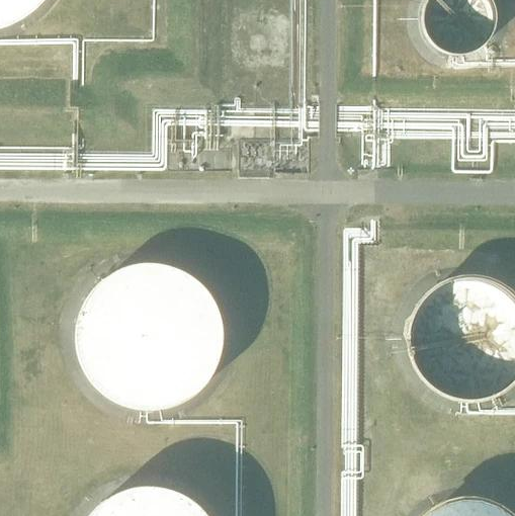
[(7,25),(12,23),(17,20),(21,18),(27,14),(31,11),(35,8),(39,5),(44,0),(0,0),(0,26),(0,27),(7,25)]
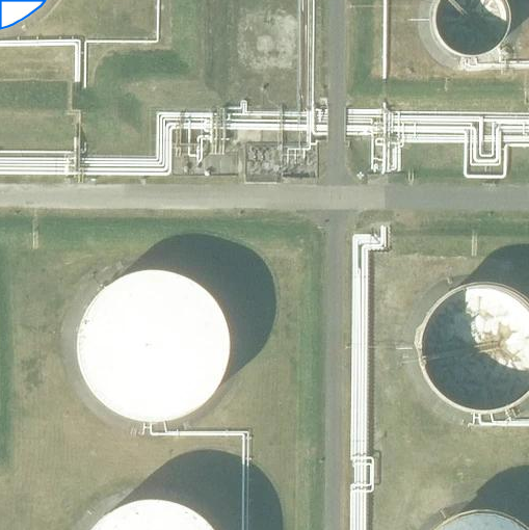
[(508,27),(509,24),(509,20),(509,17),(509,14),(509,10),(508,9),(507,6),(506,3),(506,2),(505,0),(439,0),(438,3),(437,6),(435,9),(434,12),(434,16),(434,17),(434,20),(434,25),(435,26),(435,29),(437,32),(439,35),(440,37),(442,41),(445,44),(448,47),(450,49),(453,51),(455,52),(460,54),(464,55),(467,56),(470,56),(474,56),(477,56),(480,55),(483,54),(486,53),(491,51),(493,50),(496,48),(498,46),(500,44),(502,41),(505,37),(506,34),(507,31),(508,30),(508,27)]
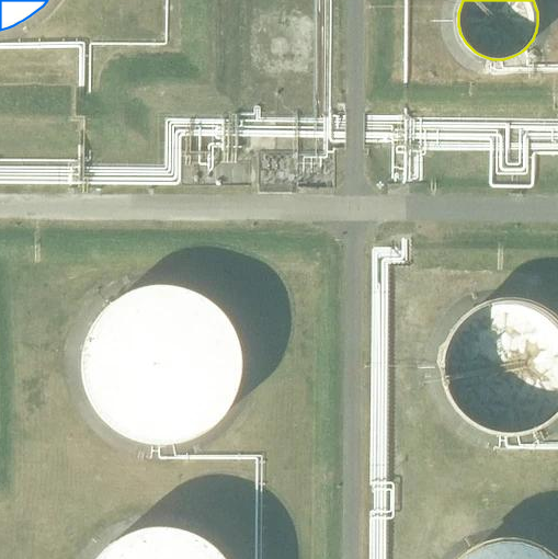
[(194,436),(198,434),(203,432),(207,430),(211,426),(215,424),(218,421),(221,418),(225,413),(227,410),(230,406),(232,402),(235,398),(236,396),(238,391),(239,387),(240,383),(241,377),(242,373),(242,368),(242,364),(242,358),(242,354),(241,350),(240,344),(239,340),(237,335),(236,331),(234,327),(231,323),(227,317),(225,314),(221,310),(218,306),(215,304),(211,300),(207,297),(203,295),(198,293),(195,291),(191,289),(185,287),(181,286),(177,285),(172,285),(168,284),(160,284),(156,285),(151,285),(146,286),(141,287),(135,289),(131,292),(124,294),(121,297),(116,299),(113,303),(109,306),(105,309),(102,312),(100,316),(97,320),(94,323),(92,328),(90,332),(89,337),(88,339),(87,343),(86,345),(84,351),(84,355),(83,360),(83,362),(83,369),(84,374),(86,378),(87,386),(88,390),(90,395),(91,397),(94,402),(97,407),(99,411),(103,417),(109,421),(112,424),(117,429),(122,431),(126,433),(129,435),(136,438),(141,440),(146,441),(152,442),(160,443),(164,443),(169,443),(177,442),(181,441),(188,438),(194,436)]
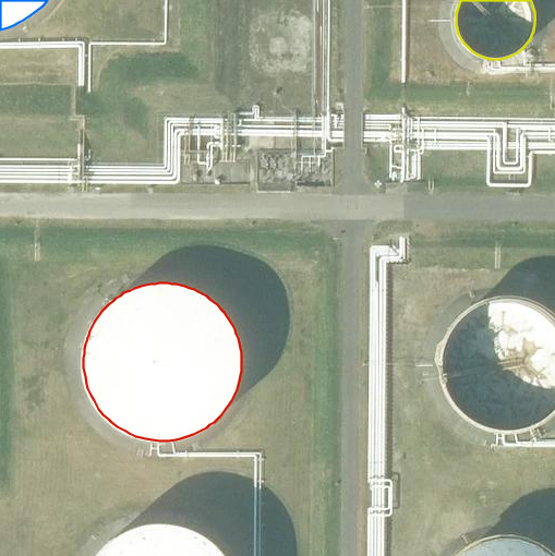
[(554,315),(553,314),(550,312),(545,307),(540,304),(537,303),(530,300),(526,299),(520,298),(516,297),(509,295),(505,295),(498,297),(494,297),(487,299),(483,300),(479,302),(473,304),(468,307),(465,311),(460,313),(456,318),(453,322),(450,325),(449,326),(448,328),(446,333),(444,336),(442,342),(441,347),(439,348),(438,352),(438,357),(437,361),(437,365),(437,367),(438,374),(438,378),(439,383),(442,387),(442,389),(444,394),(445,397),(447,401),(450,405),(453,408),(456,411),(459,414),(463,419),(467,422),(471,424),(474,426),(479,428),(482,430),(486,431),(491,432),(495,433),(499,434),(504,434),(510,434),(517,433),(521,433),(526,432),(532,430),(535,427),(540,425),(543,423),(547,421),(551,418),(554,415),(554,315)]
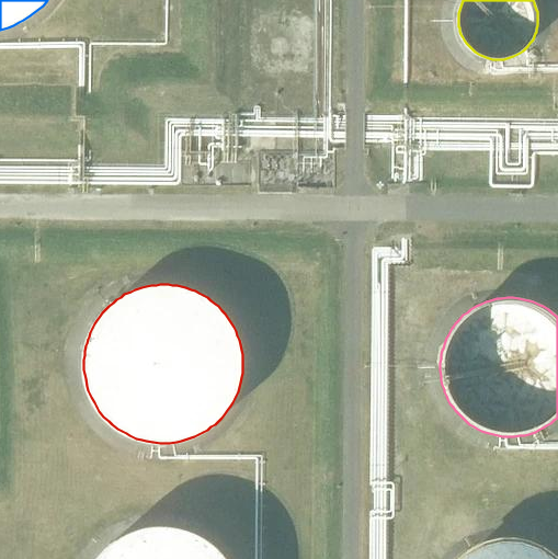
[(226,558),(224,556),(219,550),(214,545),(211,543),(208,540),(205,538),(203,537),(197,534),(193,532),(189,529),(184,528),(177,526),(170,525),(163,525),(154,525),(147,526),(141,527),(135,529),(131,532),(126,534),(123,535),(121,537),(114,540),(109,545),(104,550),(100,556),(97,558),(95,558),(226,558)]
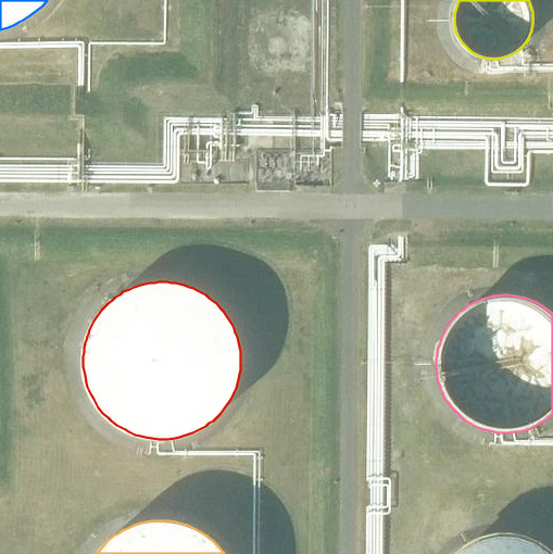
[(550,553),(543,548),(538,543),(530,540),(524,537),(516,534),(508,533),(501,533),(493,533),(486,534),(478,537),(472,540),(464,544),(459,549),(452,553),(451,553),(550,553)]
